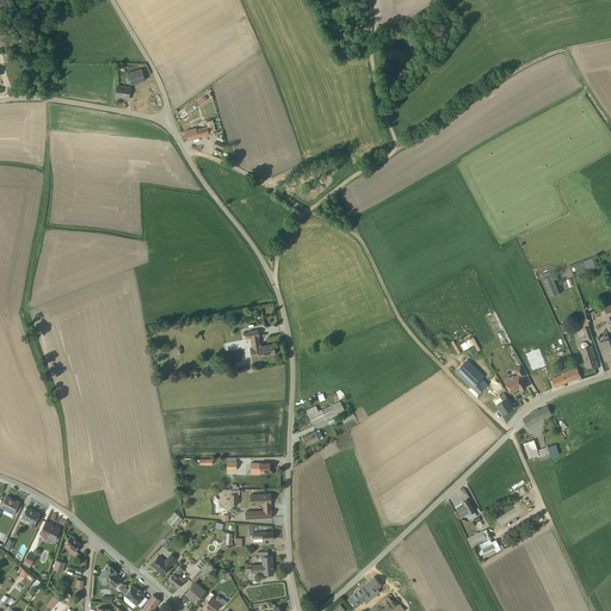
[(144,80),(142,69),(128,73),(130,85),(144,80)]
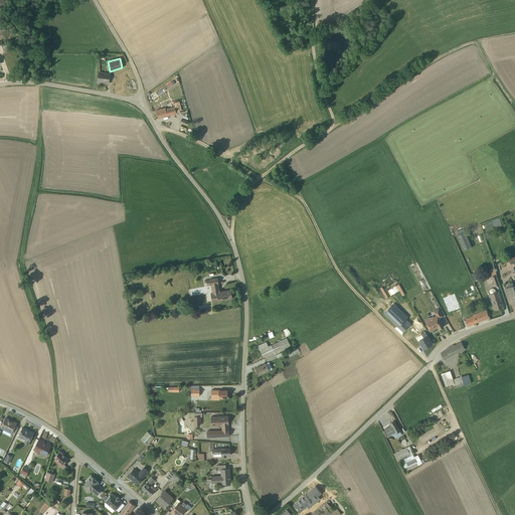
[(108,83),(110,73),(99,71),(98,83),(102,83),(102,82),(108,83)]
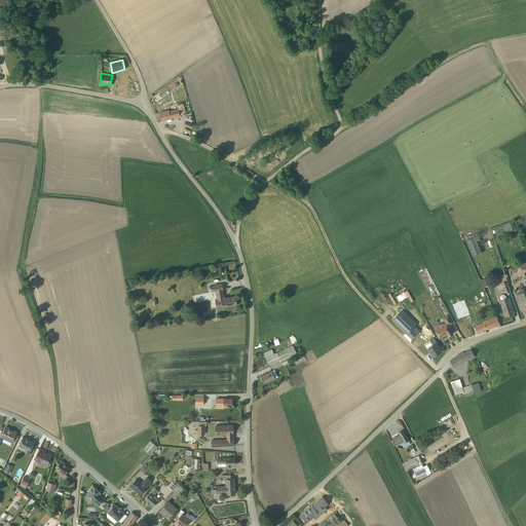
[(159,113),(161,121),(180,116),(180,114),(184,113),(182,104),(177,105),(178,109),(168,111),(159,113)]
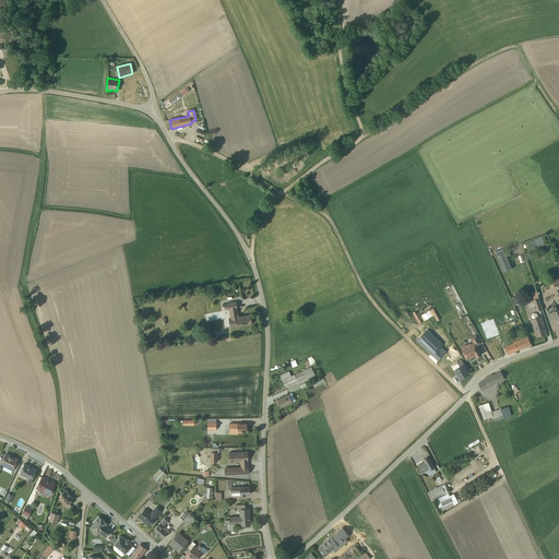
[(534,241),(523,246),(524,248),(527,247),(528,251),(545,246),(542,236),(533,239),(534,241)]
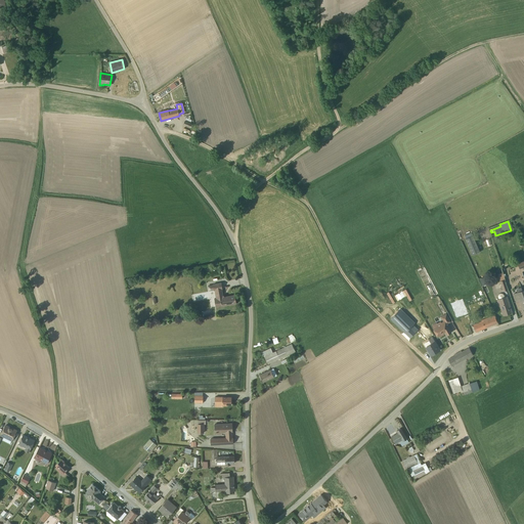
[(465,239),(472,255),(479,252),(473,236),(465,239)]
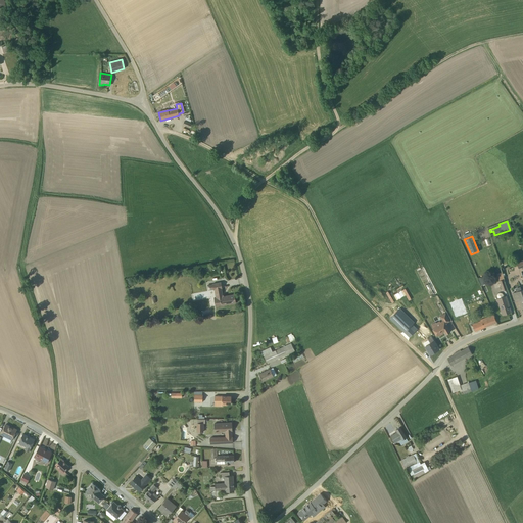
[(480,275),(476,277),(481,287),(486,284),(483,276),(481,278),(480,275)]
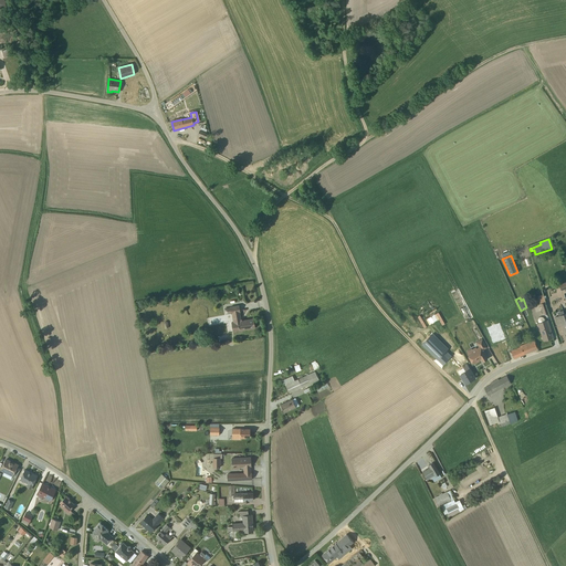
[(233,332),(255,327),(253,318),(243,321),(241,318),(240,313),(240,312),(239,305),(230,306),(230,307),(224,308),(224,314),(231,313),(231,314),(233,322),(231,322),(233,332)]
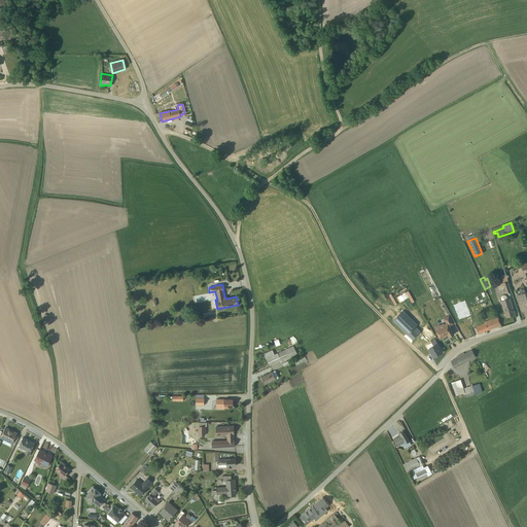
[(519,305),(523,303),(526,311),(526,310),(526,291),(525,292),(524,289),(519,291),(520,294),(516,295),(519,305)]
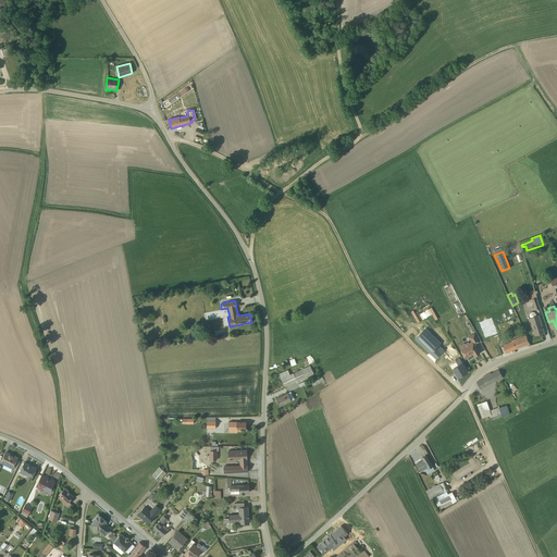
[(534,336),(544,333),(544,332),(539,316),(536,316),(535,313),(534,312),(532,312),(531,312),(530,313),(529,316),(530,318),(528,319),(530,326),(531,326),(534,336)]
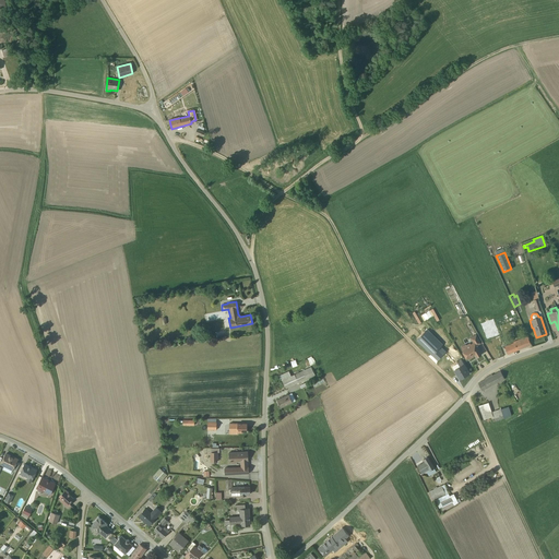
[(486,328),(482,329),(486,341),(499,335),(495,325),(487,329),(486,328)]
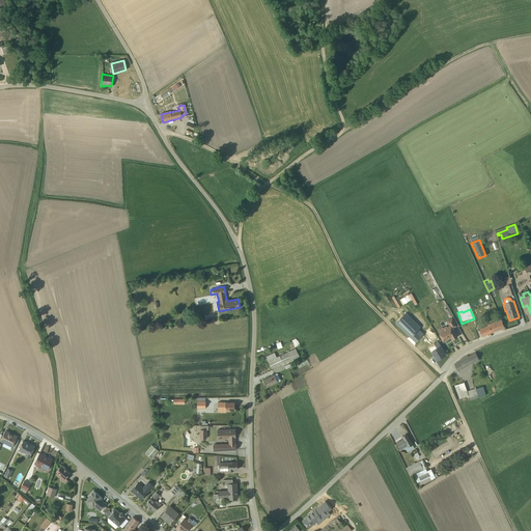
[(407,330),(410,335),(427,325),(419,311),(406,319),(410,328),(408,325),(403,328),(406,331),(407,330)]
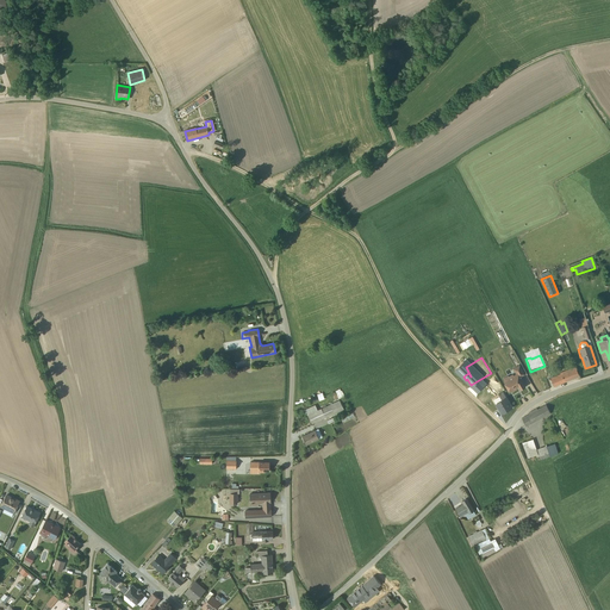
[(526,374),(520,365),(512,369),(516,374),(514,375),(512,374),(509,377),(508,375),(503,379),(505,384),(504,384),(508,390),(509,390),(511,392),(516,390),(516,388),(515,388),(518,386),(520,388),(524,386),(524,385),(526,384),(522,377),(526,374)]
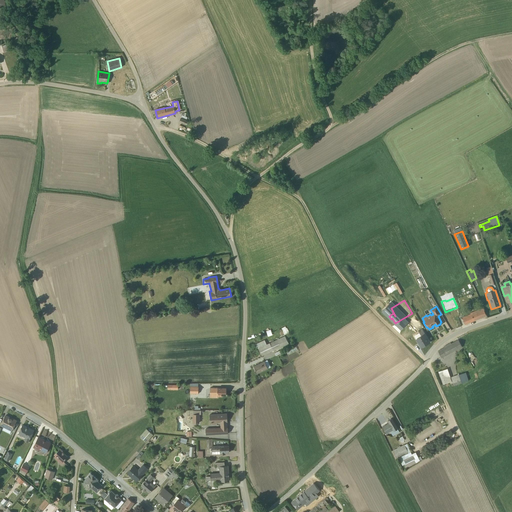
[(462,317),(465,325),(486,316),(482,308),(470,313),(469,312),(462,315),(462,317)]
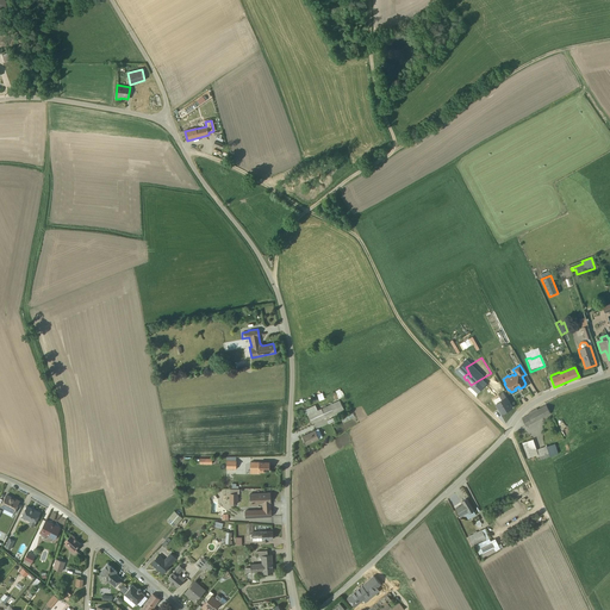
[(511,408),(503,392),(498,394),(499,397),(496,399),(498,403),(496,404),(502,414),(511,408)]
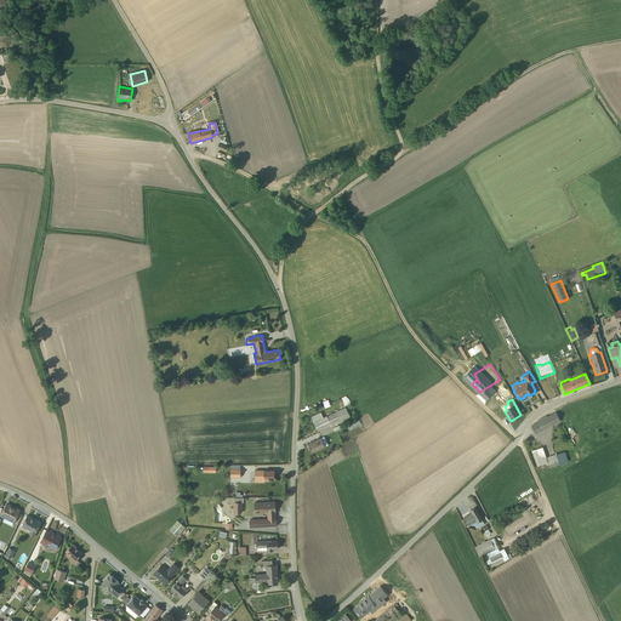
[(52,408),(45,411),(47,419),(55,415),(52,408)]
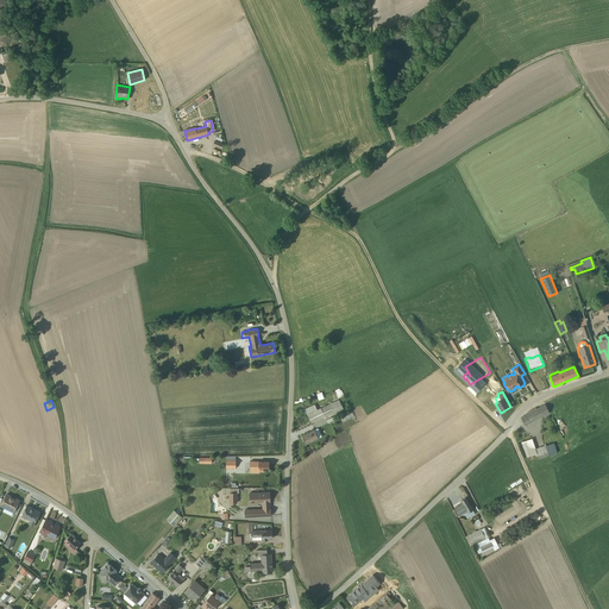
[(339,400),(330,403),(333,413),(337,412),(338,414),(343,412),(341,409),(343,409),(339,400)]
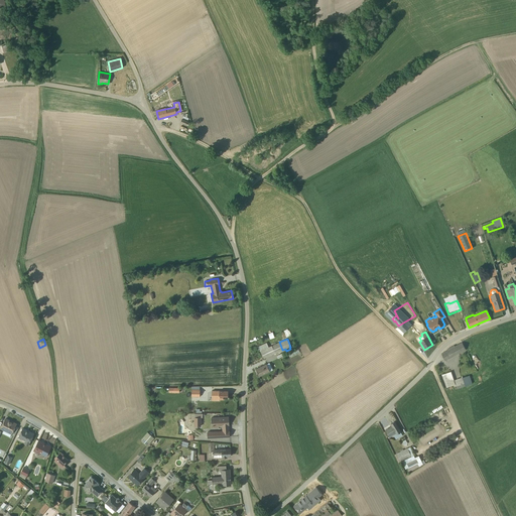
[(260,351),(264,359),(282,350),(279,342),(260,351)]
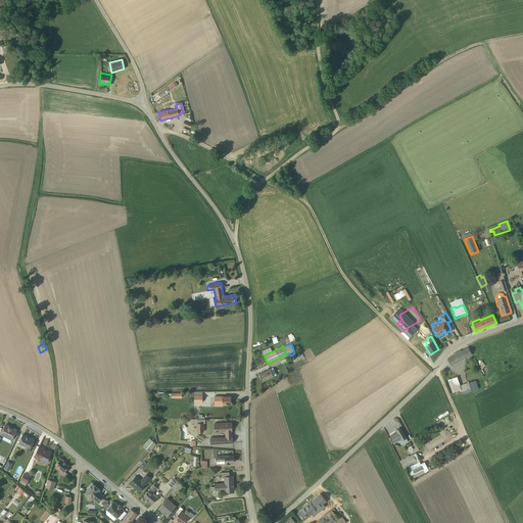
[(262,351),(264,355),(272,351),(270,347),(262,351)]
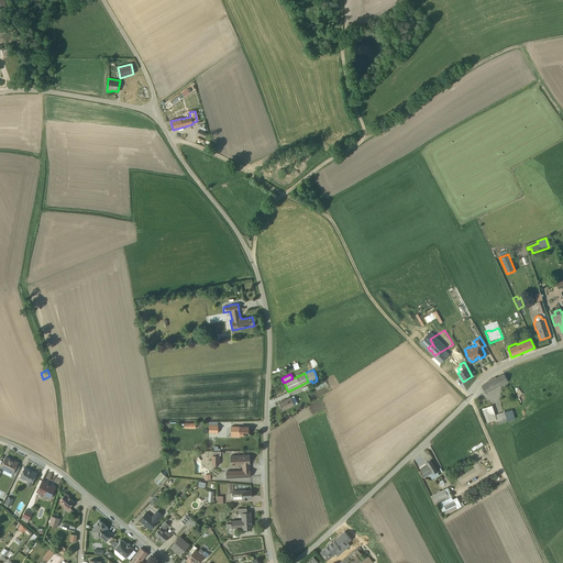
[(482,386),(486,394),(508,382),(504,374),(496,378),(495,377),(488,382),(488,383),(482,386)]
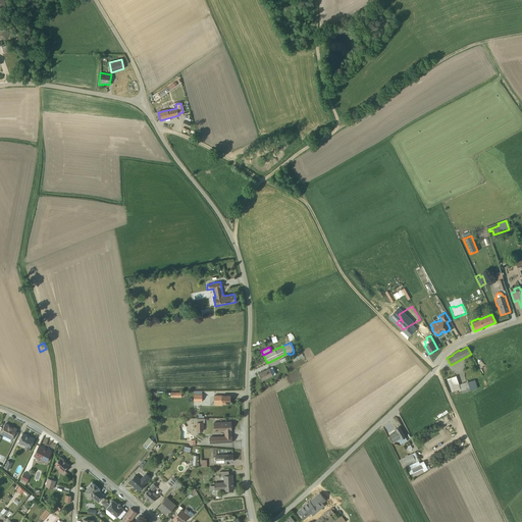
[(275,374),(272,367),(259,373),(262,380),(275,374)]
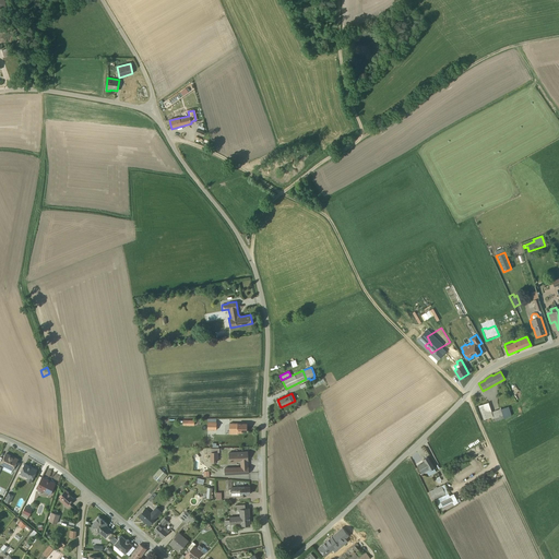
[(499,420),(511,416),(510,412),(509,408),(504,409),(501,411),(500,409),(491,413),(488,403),(478,406),(484,420),(492,417),(494,419),(495,423),(499,420)]
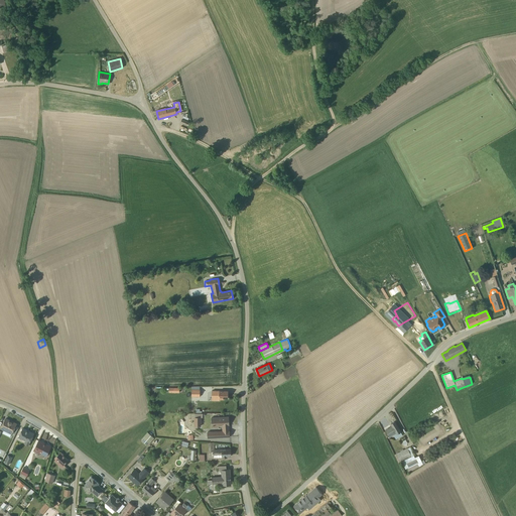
[(200,386),(191,386),(191,396),(200,397),(200,386)]
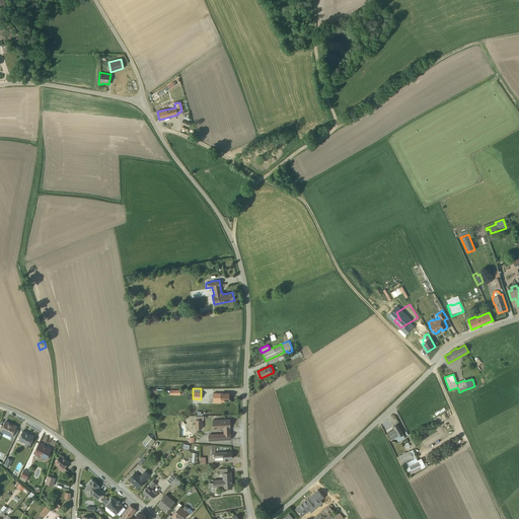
[(213,393),(213,402),(220,402),(220,401),(225,401),(225,400),(229,400),(229,393),(213,393)]
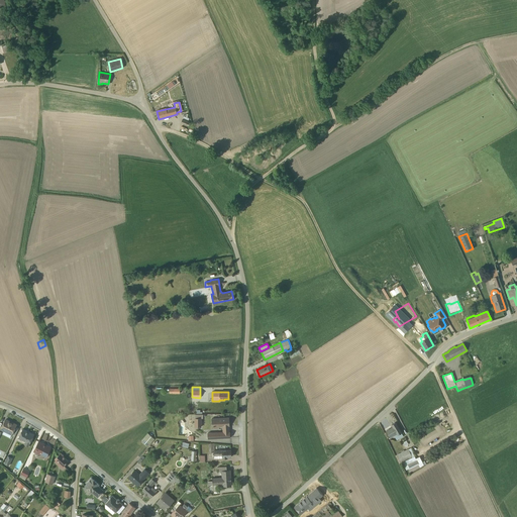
[(203,418),(203,414),(195,414),(195,418),(194,418),(194,427),(201,427),(201,418),(203,418)]
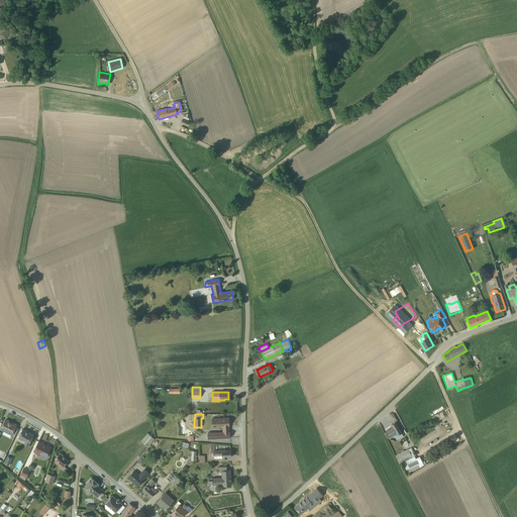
[(230,437),(228,417),(211,418),(212,428),(222,427),(222,431),(207,432),(208,438),(230,437)]
